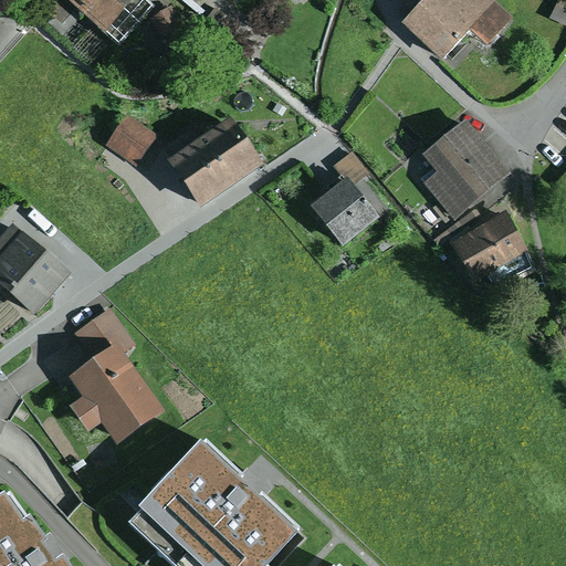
[(130,0),(73,0),(105,28),(130,0)]
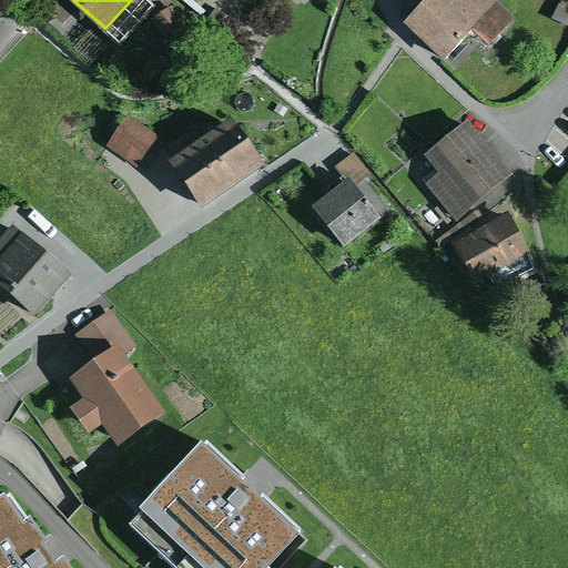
[(192,0),(176,0),(176,1),(202,19),(209,11),(192,0)]
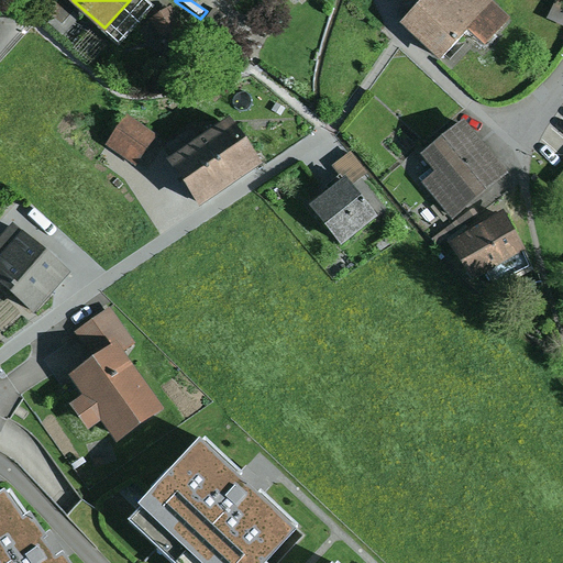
[(419,0),(401,20),(441,56),(467,26),(486,43),(511,15),(494,0),(419,0)]
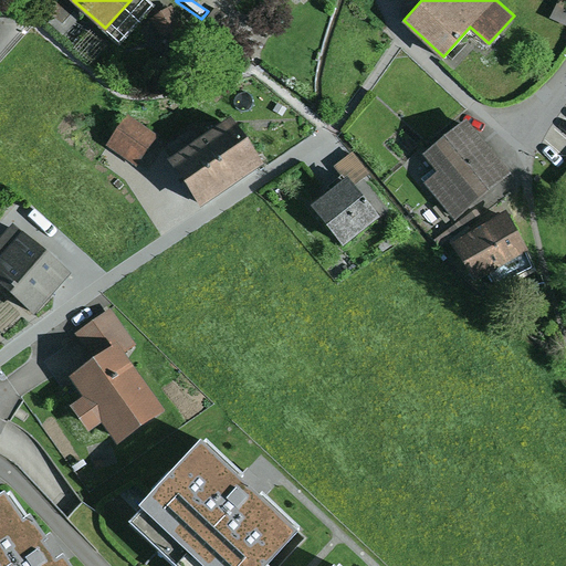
[(565,0),(558,0),(549,18),(565,25),(565,0)]
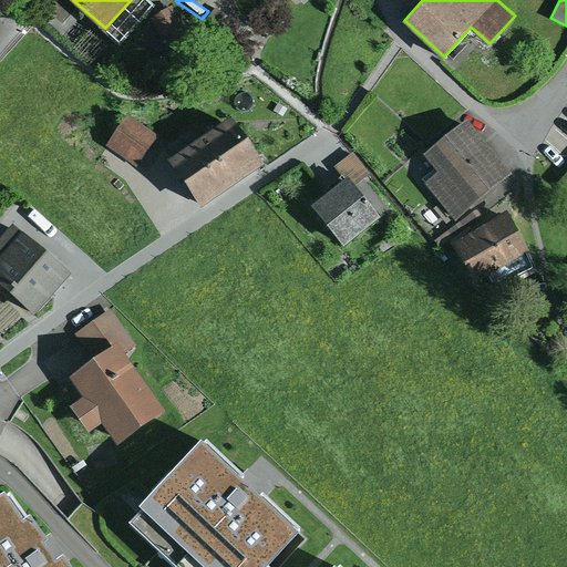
[(171,7),(152,18),(172,52),(191,41),(171,7)]
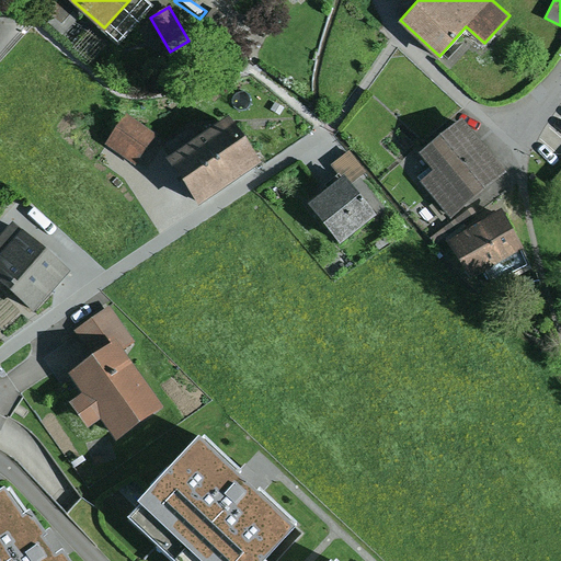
[(214,7),(205,19),(215,25),(224,13),(214,7)]
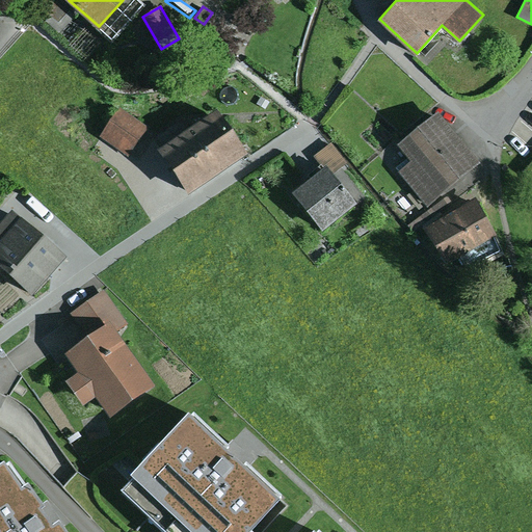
[(147,134),(121,113),(104,135),(129,156),(147,134)]
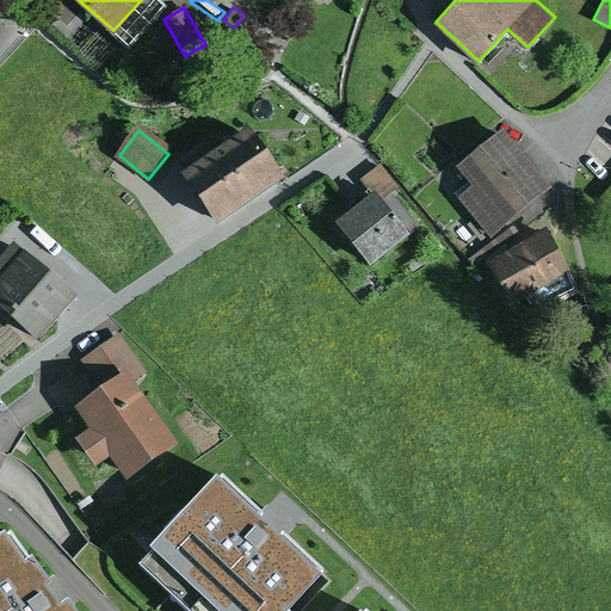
[(506,135),(464,166),(480,187),(461,202),(488,239),(550,193),(506,135)]
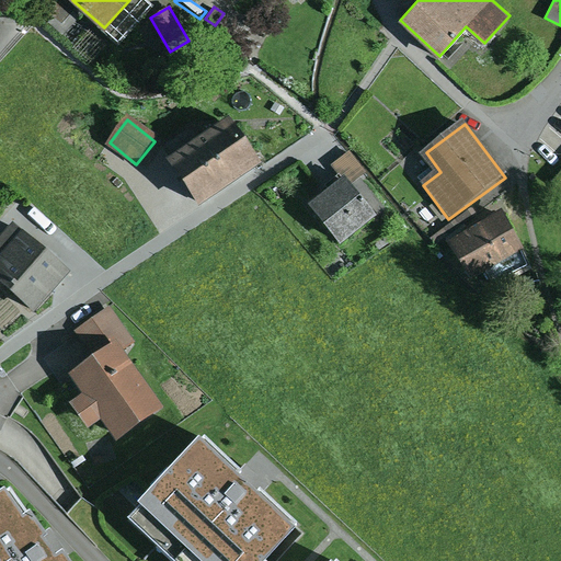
[(230,126),(173,160),(198,205),(256,172),(230,126)]
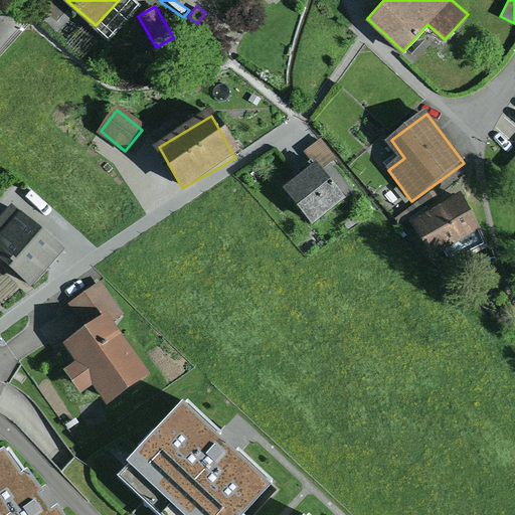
[(338,201),(311,167),(278,193),(305,227),(338,201)]
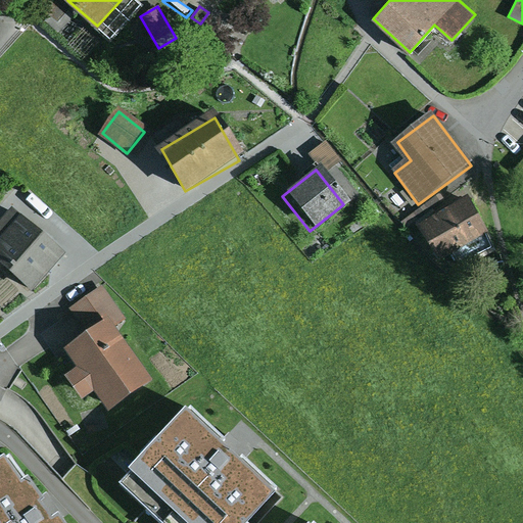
[(472,203),(419,227),(436,267),(490,243),(472,203)]
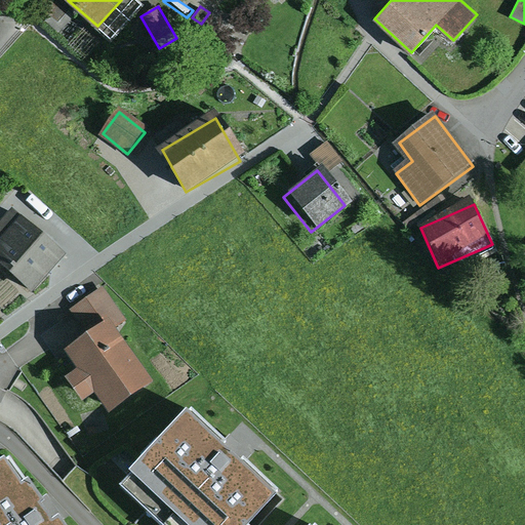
[(0,263),(32,290),(66,251),(12,205),(0,219),(0,263)]
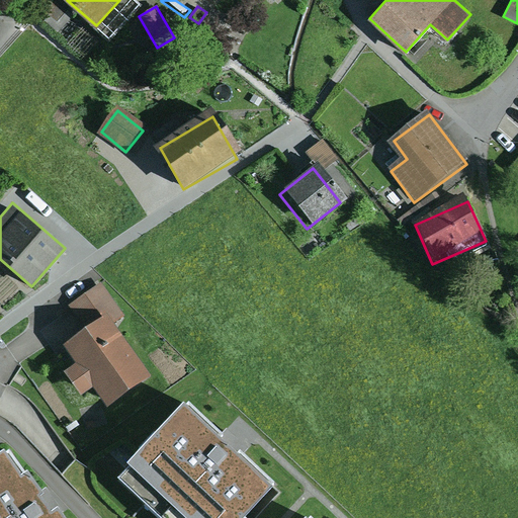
[(69,305),(84,325),(108,308),(116,303),(101,281),(69,305)]
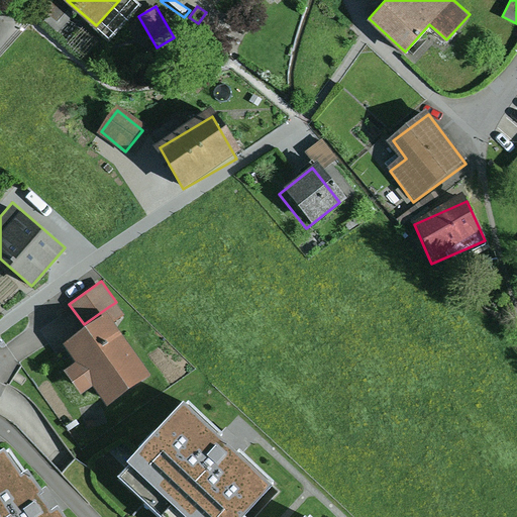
[(84,324),(62,340),(76,360),(65,369),(80,391),(92,383),(108,405),(154,374),(108,307),(84,324)]
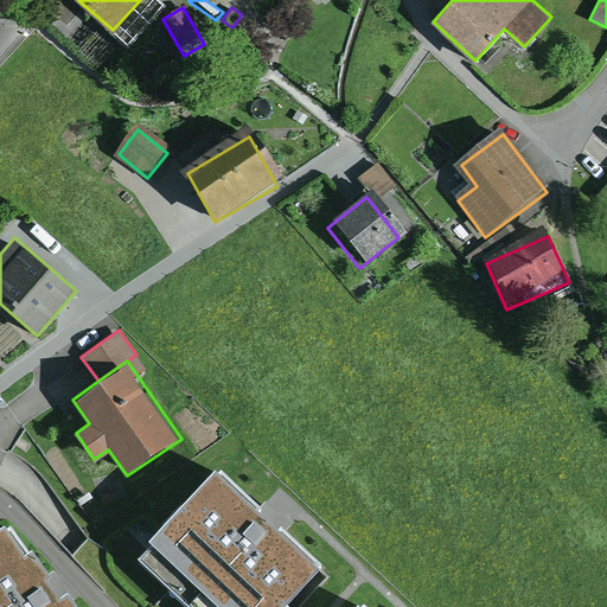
[(215,467),(151,537),(154,541),(141,556),(196,606),(280,606),(320,564),(269,518),(215,467)]
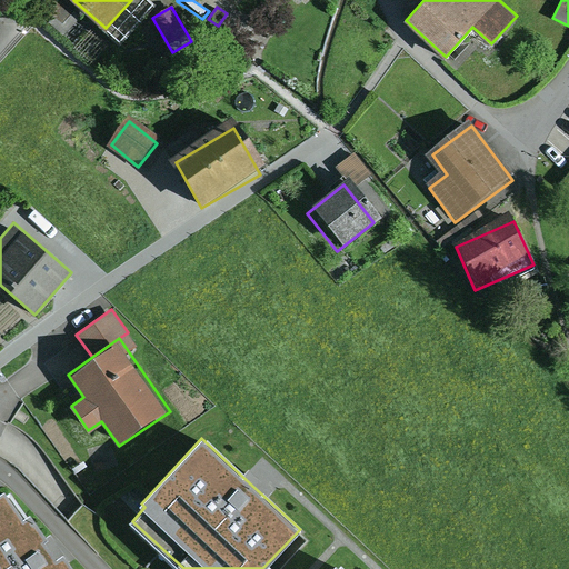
[(0,568),(77,568),(65,552),(57,558),(46,543),(51,539),(30,510),(23,515),(6,489),(0,492),(0,568)]
